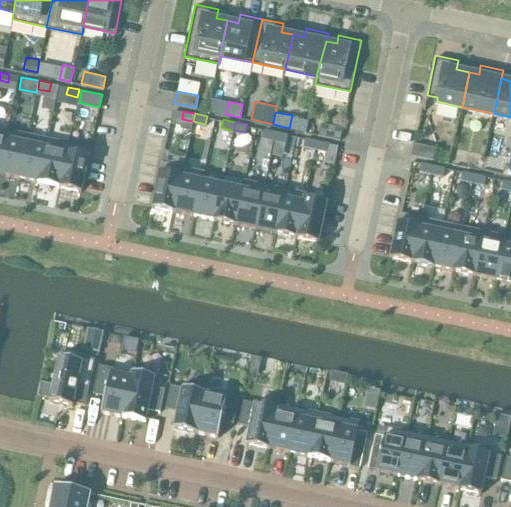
[(321,122),(319,134),(340,139),(343,127),(321,122)]
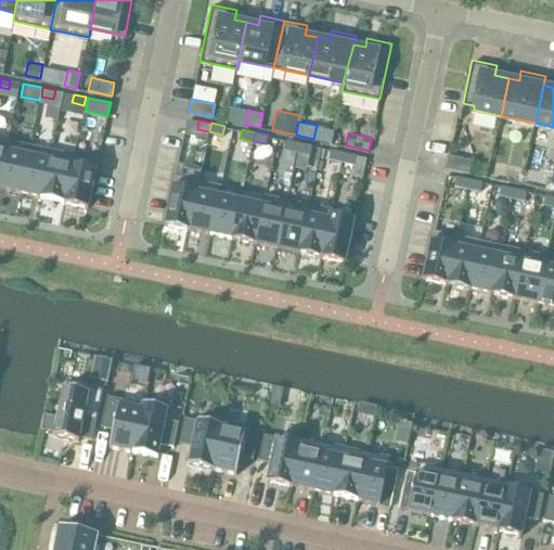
[(286,139),(284,148),(297,151),(299,142),(286,139)]
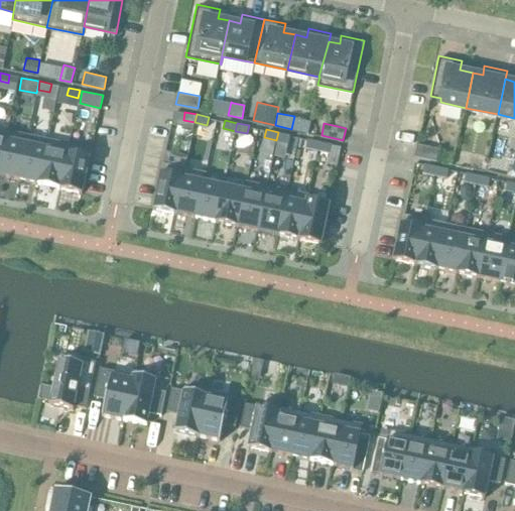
[(0,164),(0,173),(19,178),(28,134),(7,130),(0,164)]
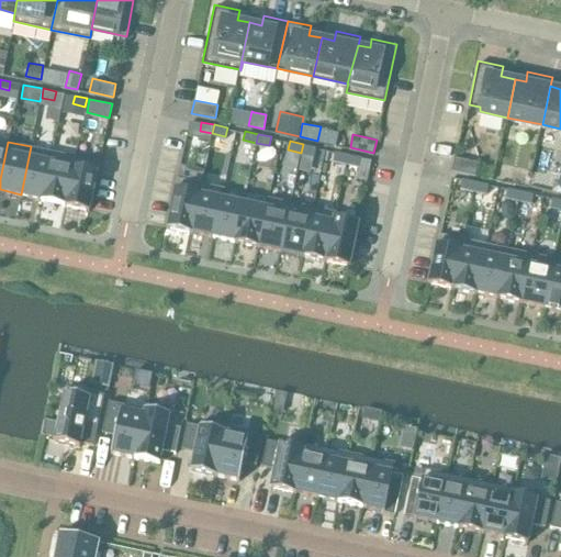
[(316,146),(303,144),(301,153),(314,155),(316,146)]
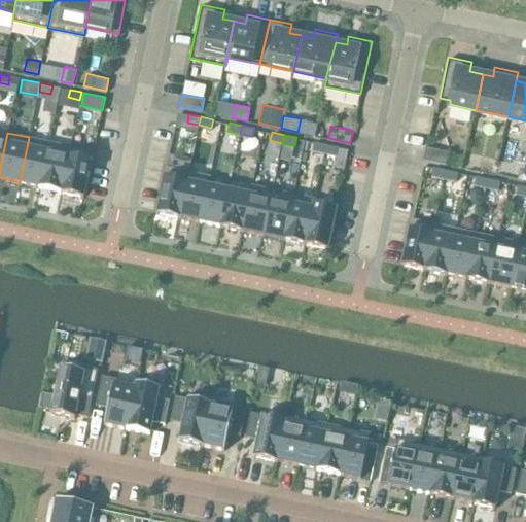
[(20,182),(41,186),(50,141),(29,137),(20,182)]
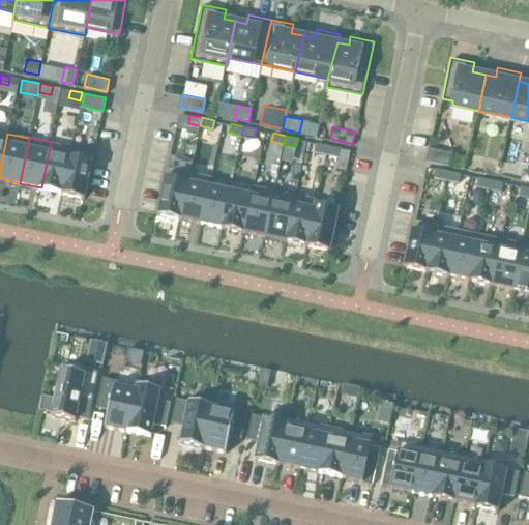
[(41,187),(62,193),(72,147),(51,142),(41,187)]
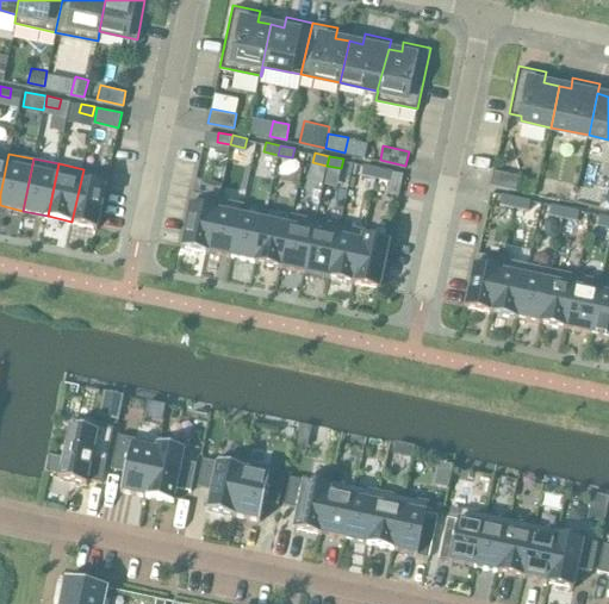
[(364,163),(362,173),(376,175),(378,166),(364,163)]
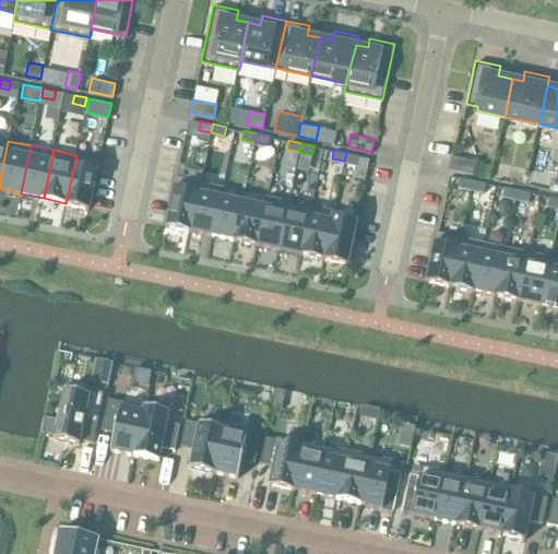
[(357,164),(359,155),(346,152),(344,161),(357,164)]
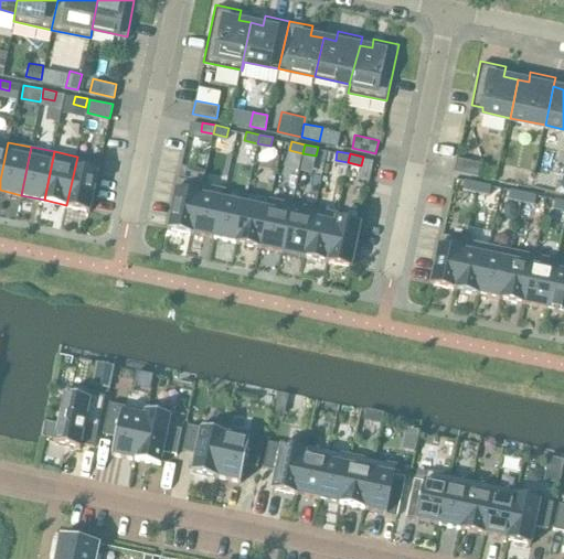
[(457,156),(455,169),(478,174),(481,161),(457,156)]
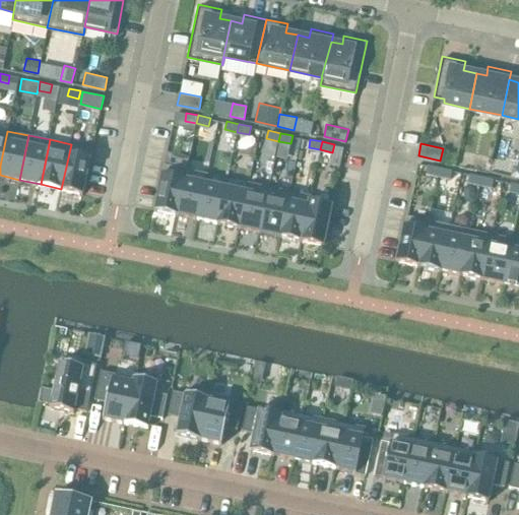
[(92,148),(71,144),(61,189),(82,193),(92,148)]
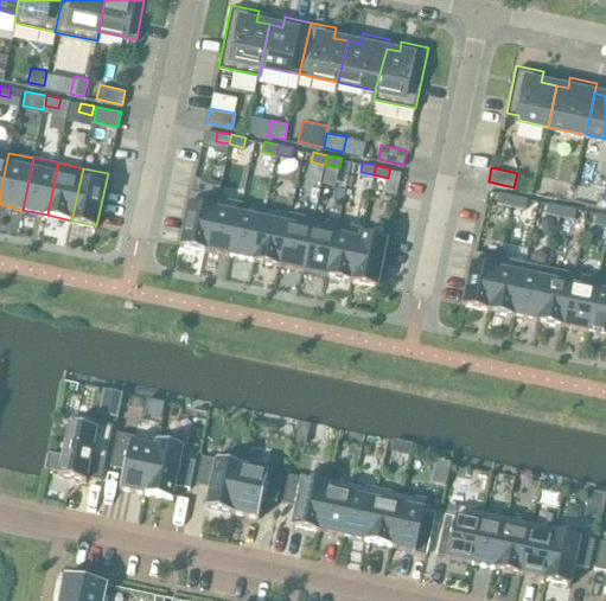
[(388,178),(386,189),(397,191),(402,171),(390,168),(388,178)]
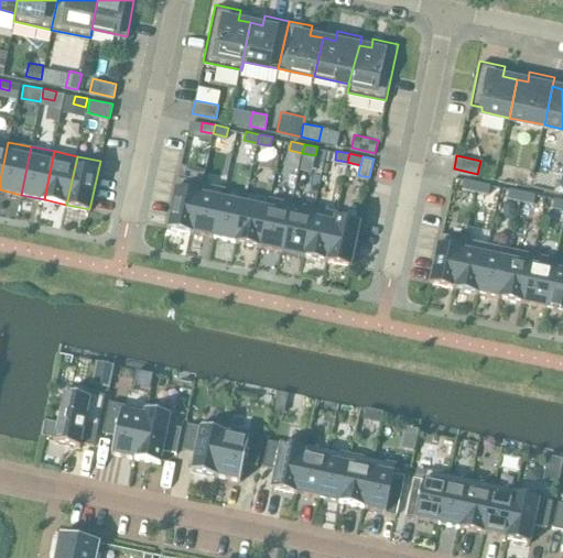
[(530,184),(562,192),(562,175),(553,173),(552,175),(532,172),(530,184)]
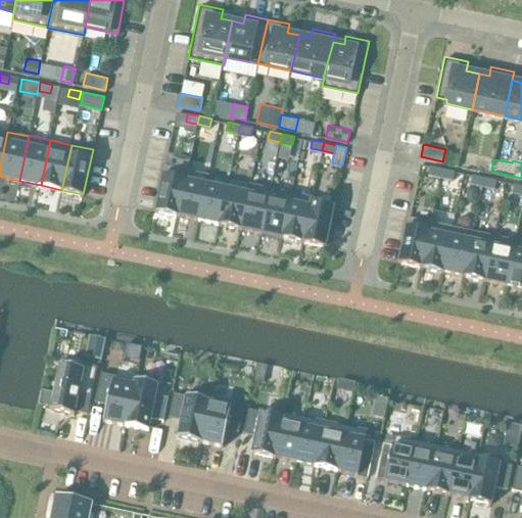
[(155,209),(179,215),(188,169),(165,163),(155,209)]
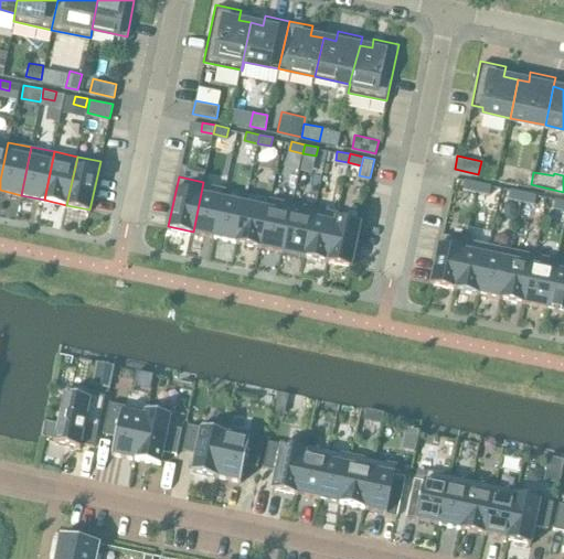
[(465,178),(463,186),(476,190),(478,181),(465,178)]
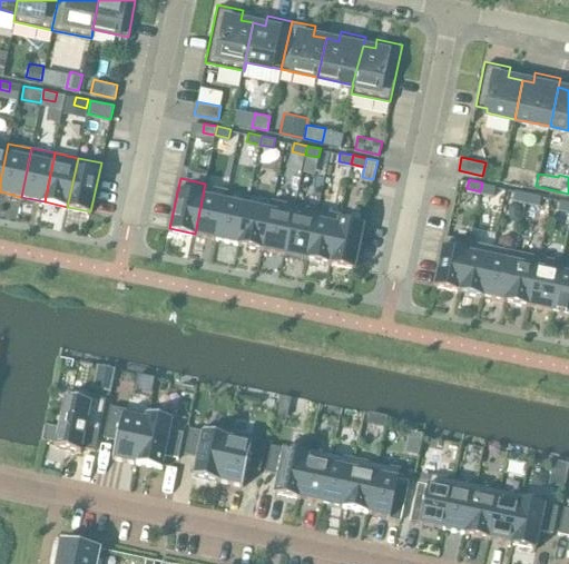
[(493,195),(496,186),(482,182),(480,191),(493,195)]
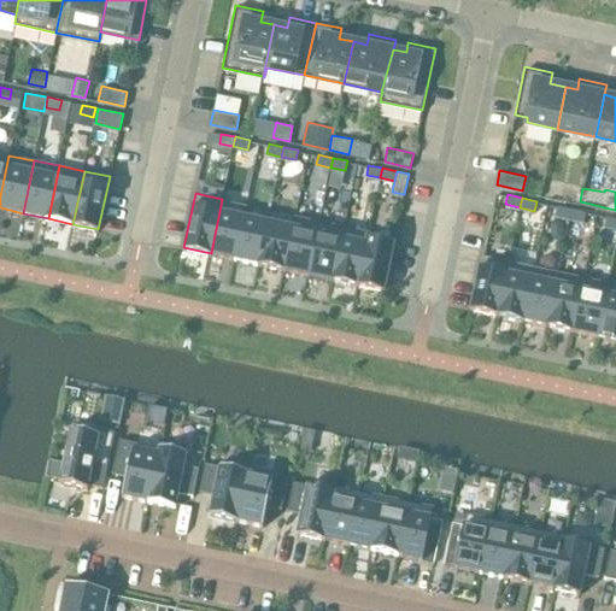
[(244,204),(222,199),(211,253),(235,258),(246,204),(244,204)]
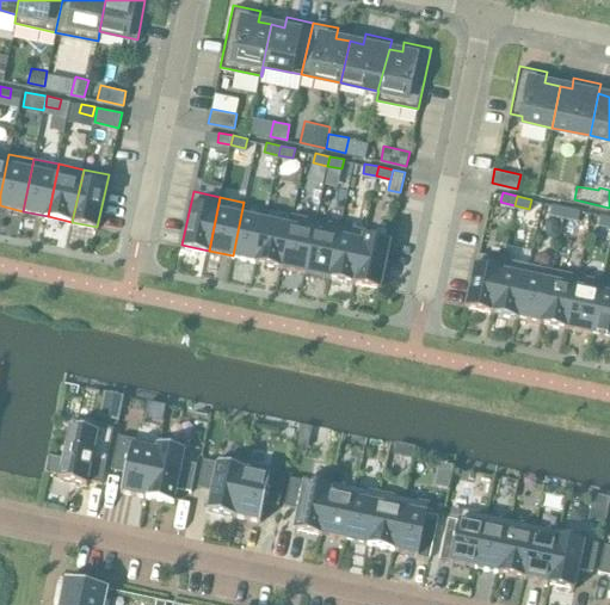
[(265,218),(242,214),(245,202),(244,202),(233,255),(257,260),(265,218)]
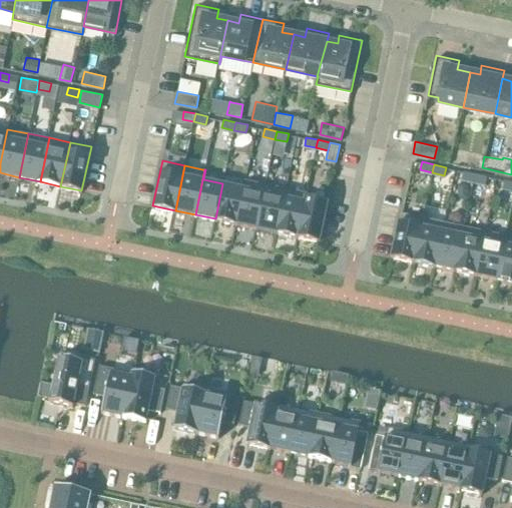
[(463,170),(461,178),(473,181),(475,173),(463,170)]
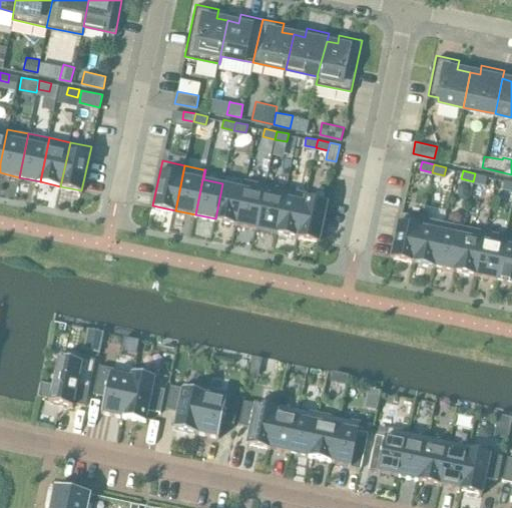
[(485,183),(487,175),(475,173),(473,181),(485,183)]
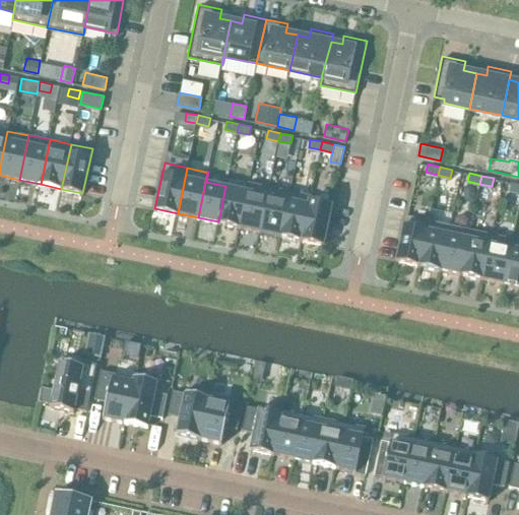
[(248,181),(246,190),(225,186),(218,221),(239,227),(249,181),(248,181)]
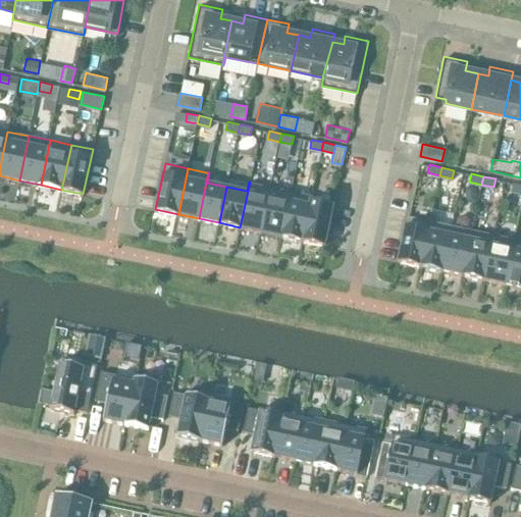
[(261,231),(270,186),(250,182),(240,227),(261,231)]
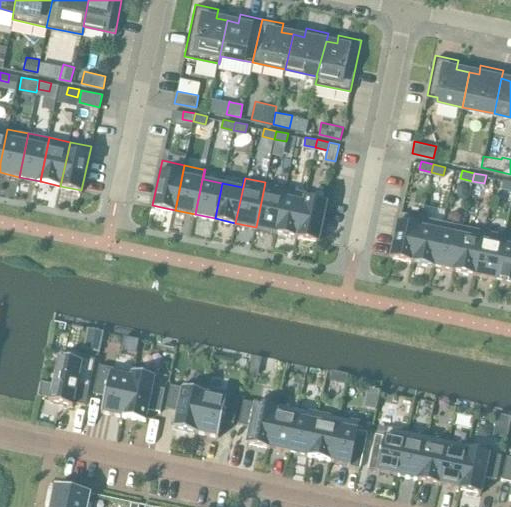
[(510,180),(503,179),(502,187),(510,189),(510,180)]
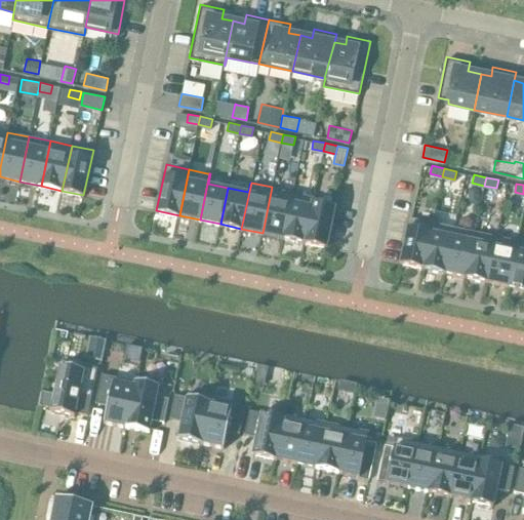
[(293,191),(272,187),(263,233),(283,237),(293,191)]
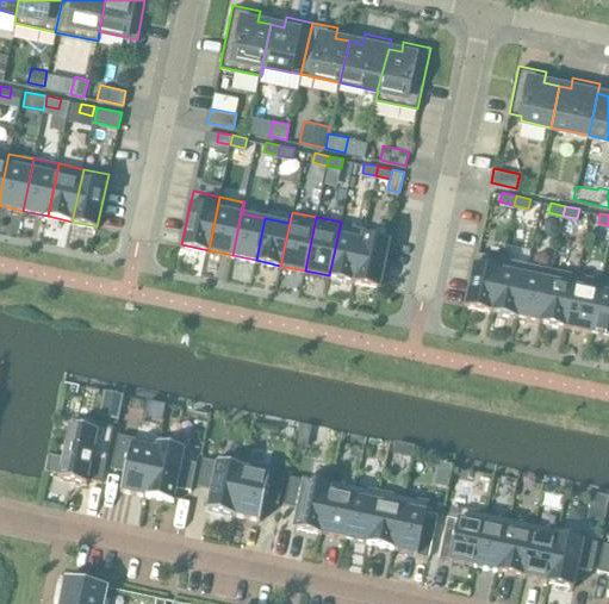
[(354,281),(365,228),(341,222),(329,275),(354,281)]
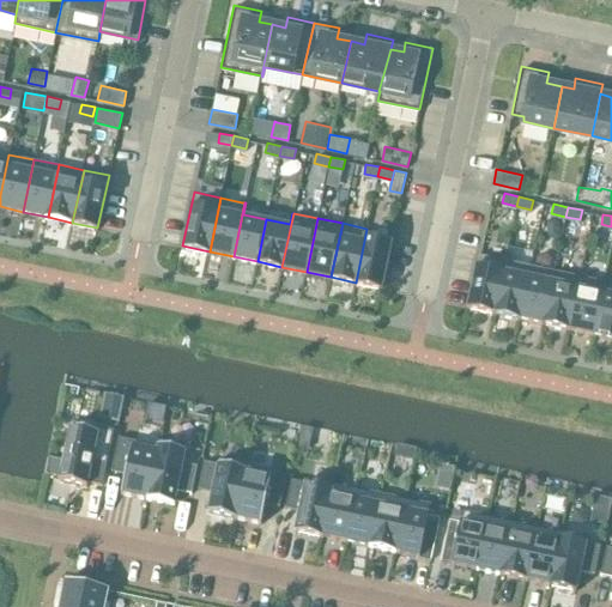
[(382,287),(392,240),(367,235),(368,229),(367,229),(356,283),(382,287)]
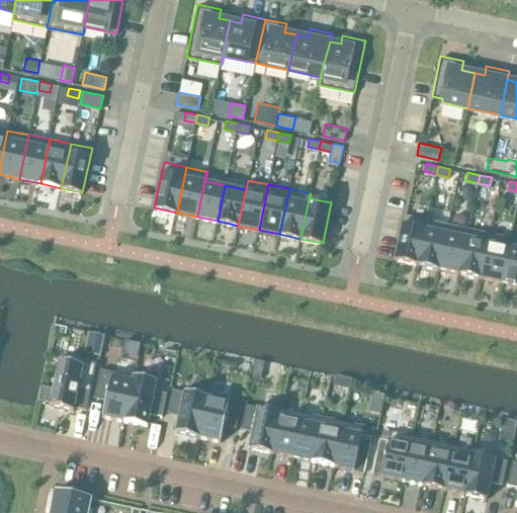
[(395,259),(417,263),(427,218),(405,214),(395,259)]
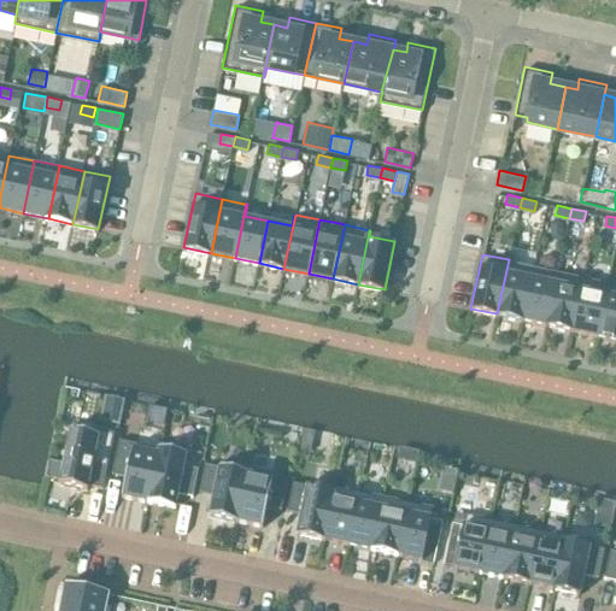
[(534,265),(509,259),(497,313),(522,319),(534,265)]
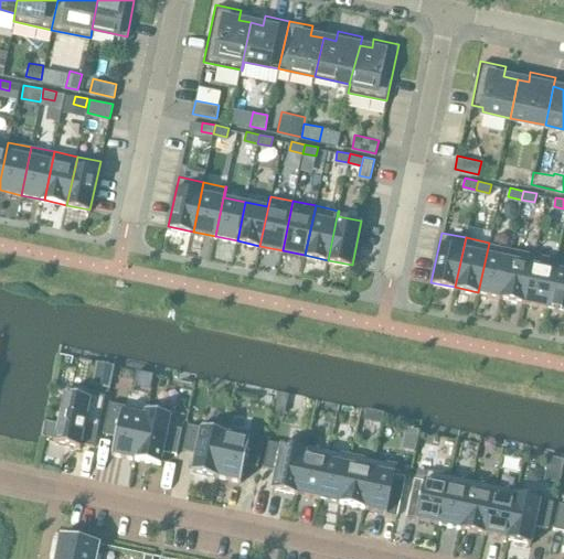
[(500,297),(511,247),(489,243),(478,292),(500,297)]
